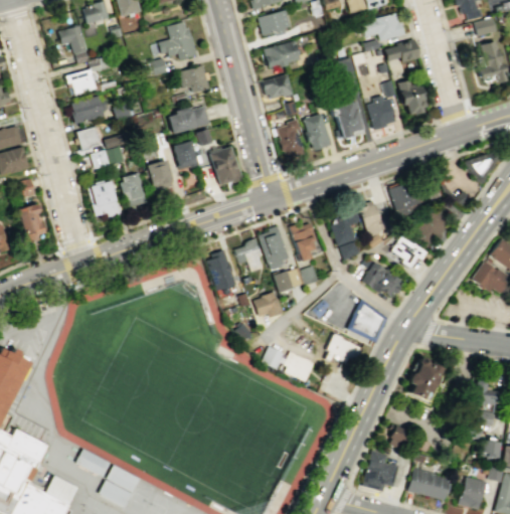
[(92,4),(105,0),(110,18),(87,25),(81,9),(93,6),(92,4)]
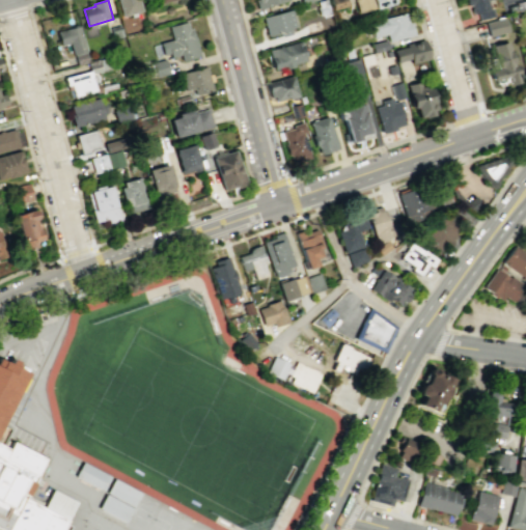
[(120,0),(141,0),(145,11),(126,17),(120,0)]
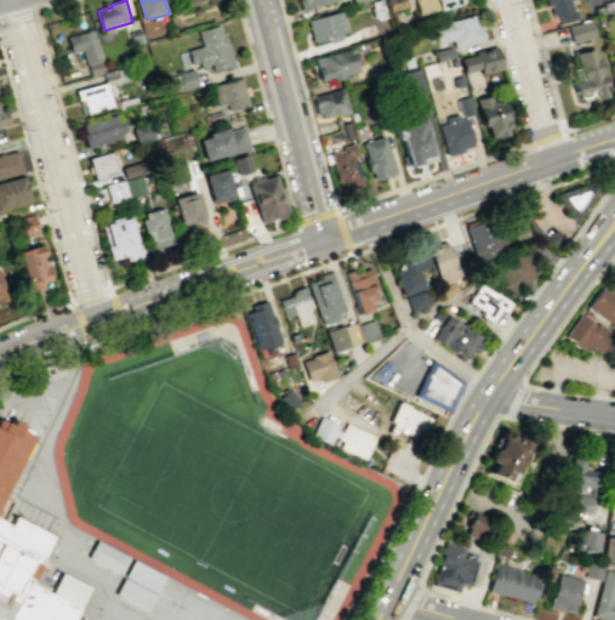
[(341,0),(342,1),(306,13),(303,0),(341,0)]
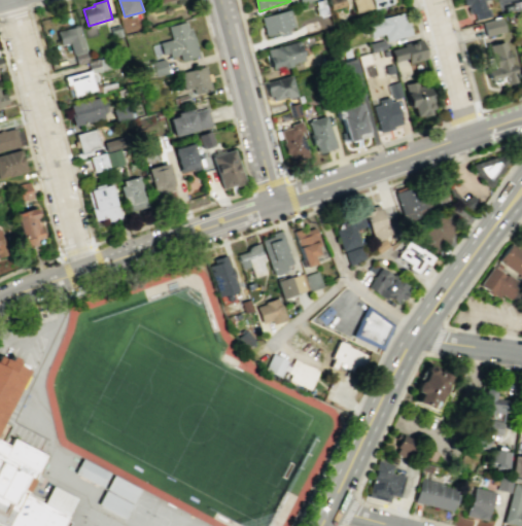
[(331,0),(334,10),(347,7),(345,0),(331,0)]
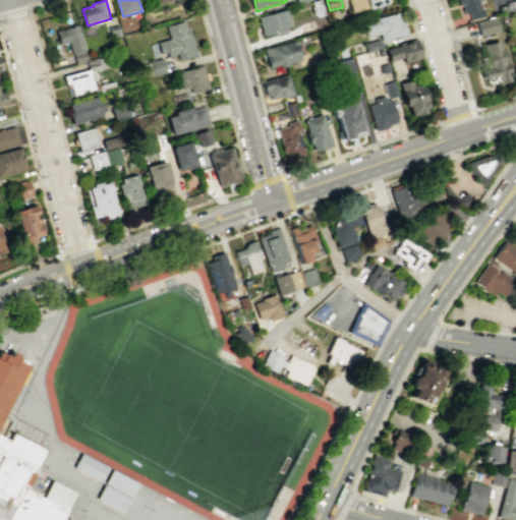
[(351,0),(355,13),(393,2),(392,0),(351,0)]
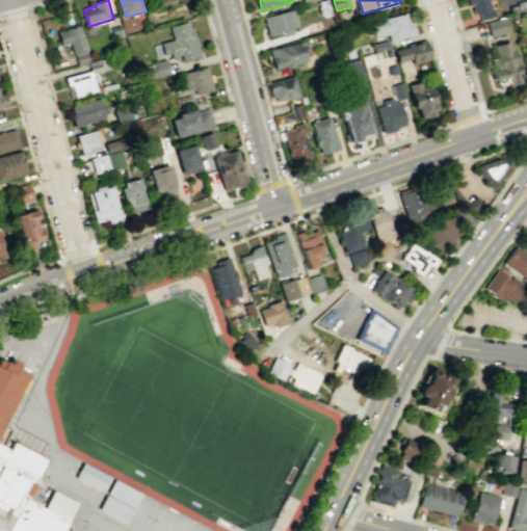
[(470,0),(494,0),(491,1),(494,9),(482,14),(479,15),(477,14),(475,5),(472,6),(470,0)]
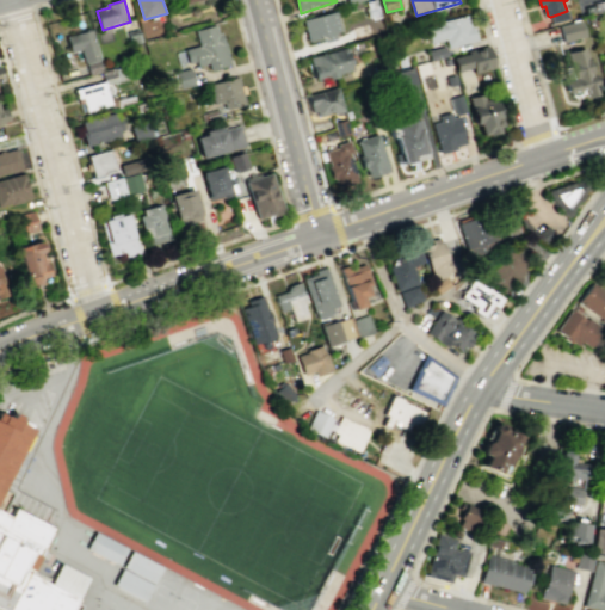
[(604,0),(586,0),(587,13),(604,13),(604,0)]
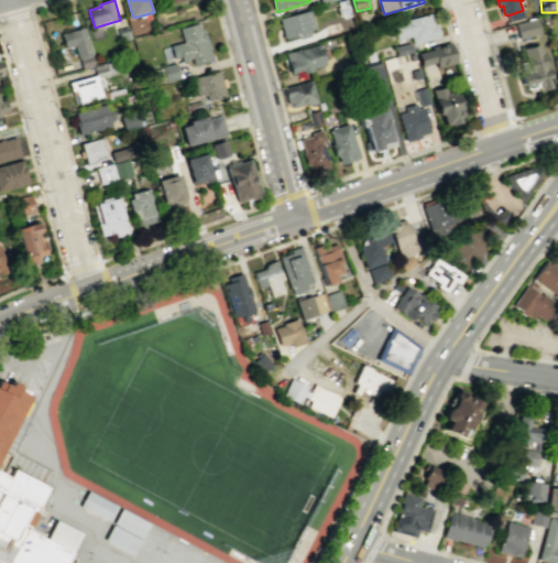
[(511,14),(512,22),(527,18),(526,10),(523,10),(511,14)]
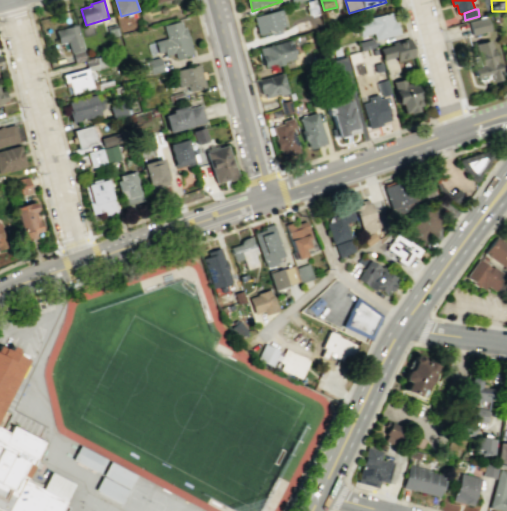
[(256,17),(284,10),(289,28),(283,30),(284,33),(275,36),(273,33),(261,35),(256,17)]
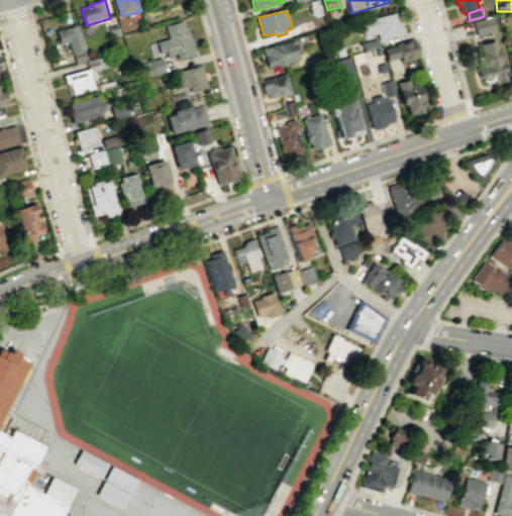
[(382,41),(406,35),(401,13),(364,22),(367,37),(380,34),(382,41)]
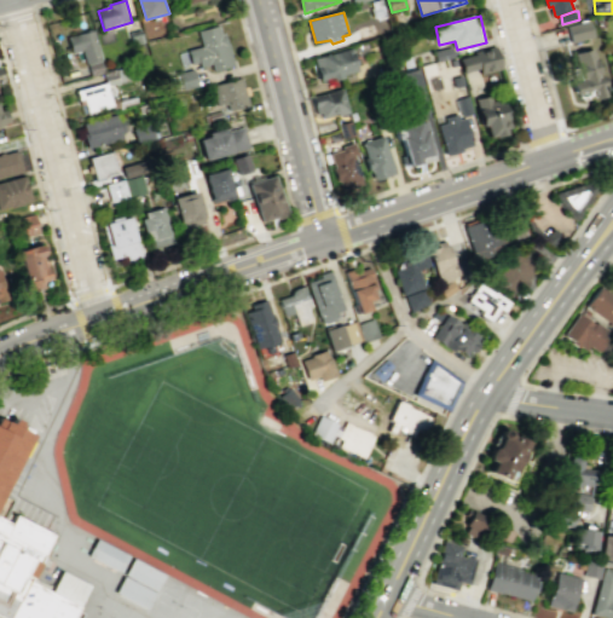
[(570,27),(593,21),(597,38),(574,44),(570,27)]
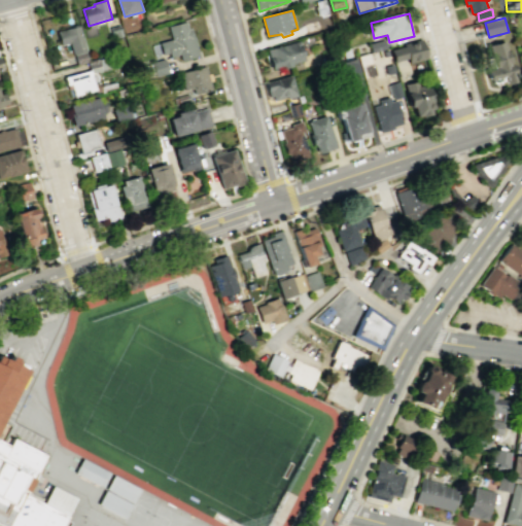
[(172,27),(189,22),(190,29),(195,28),(202,57),(184,61),(182,55),(173,58),(172,54),(166,55),(163,43),(175,40),(172,27)]
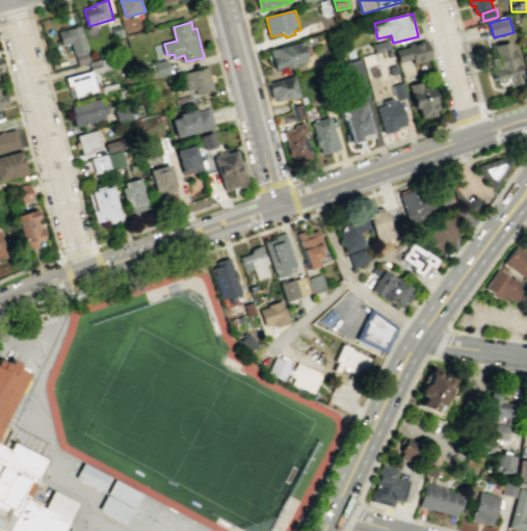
[(59,32),(82,26),(89,52),(76,55),(73,44),(63,47),(59,32)]
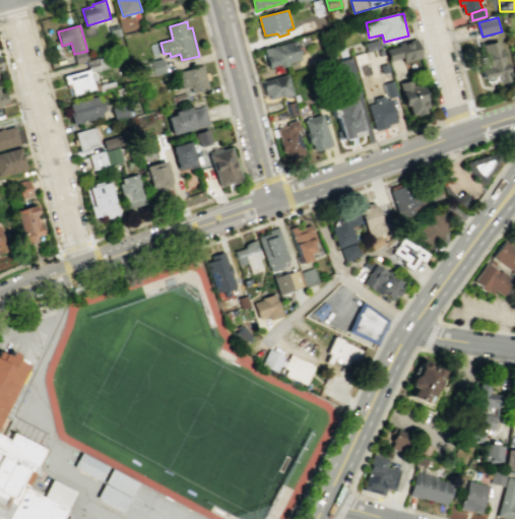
[(111,27),(121,25),(124,37),(114,39),(111,27)]
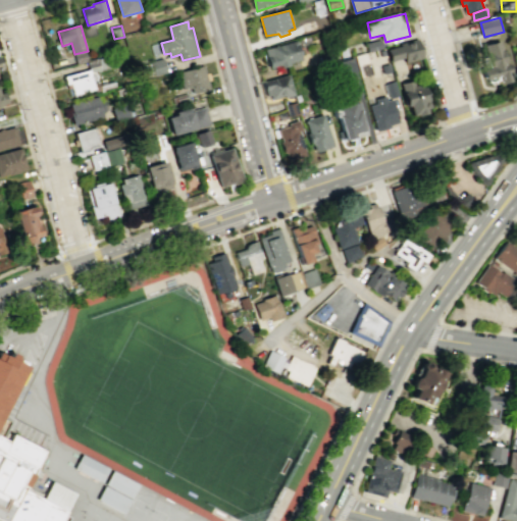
[(403,44),(421,40),(426,58),(408,63),(407,59),(403,47),(403,44)]
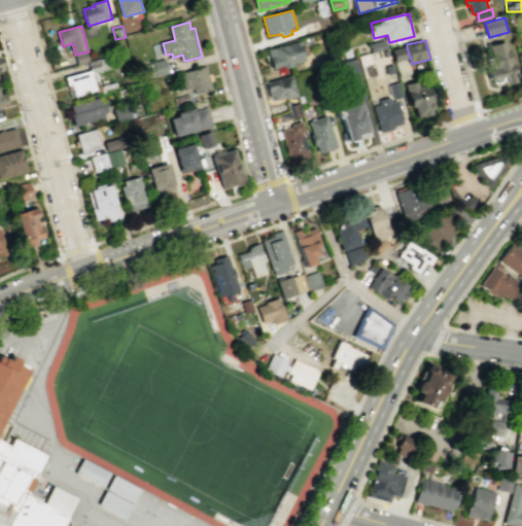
[(270,50),(302,41),(307,61),(294,65),(294,67),(283,70),(283,68),(275,70),(270,50)]
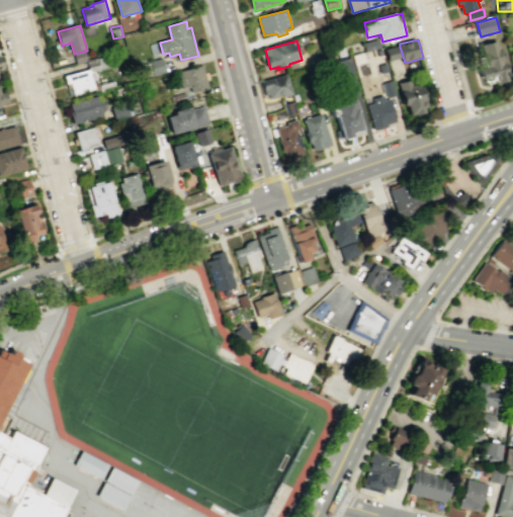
[(367,52),(365,44),(379,40),(381,48),(367,52)]
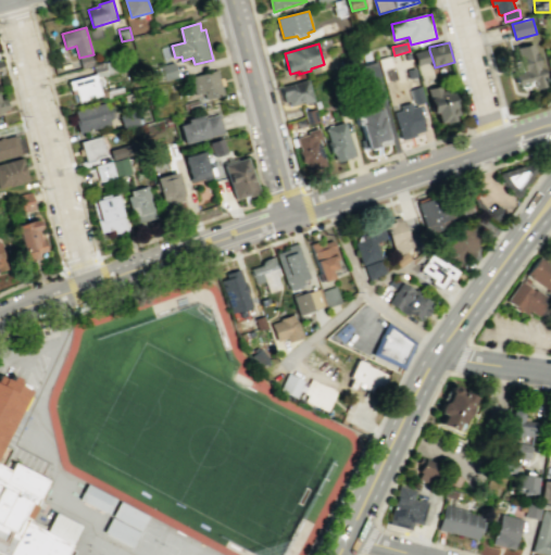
[(520,49),(535,43),(541,68),(545,67),(547,76),(543,77),(547,87),(537,90),(536,86),(524,89),(523,85),(521,85),(518,75),(526,73),(520,49)]
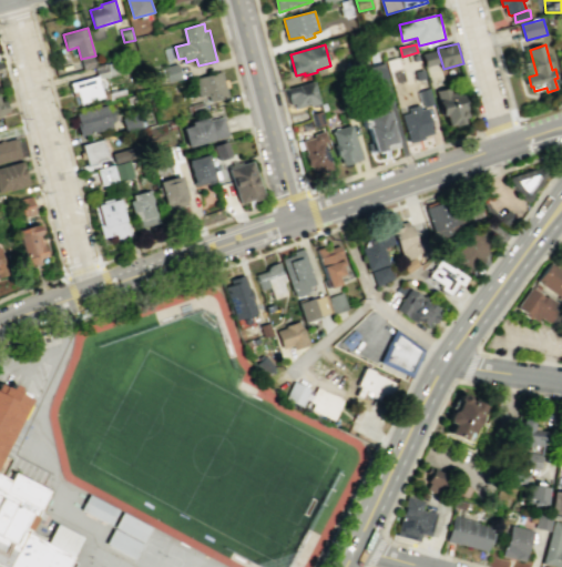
[(423,54),(438,51),(442,64),(428,68),(423,54)]
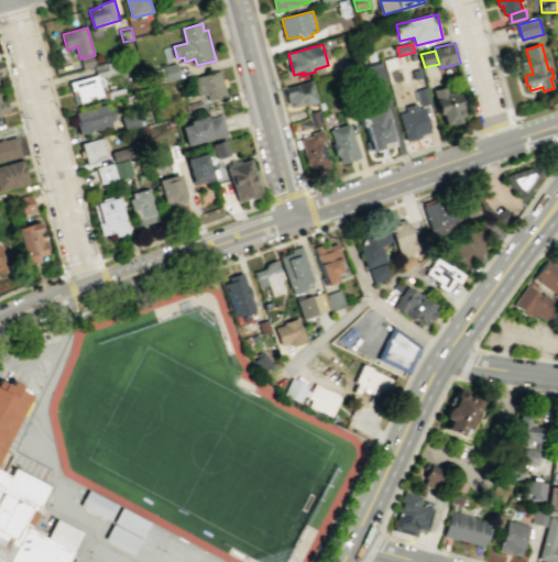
[(164,67),(178,63),(183,79),(168,83),(168,81),(162,83),(159,70),(164,68),(164,67)]
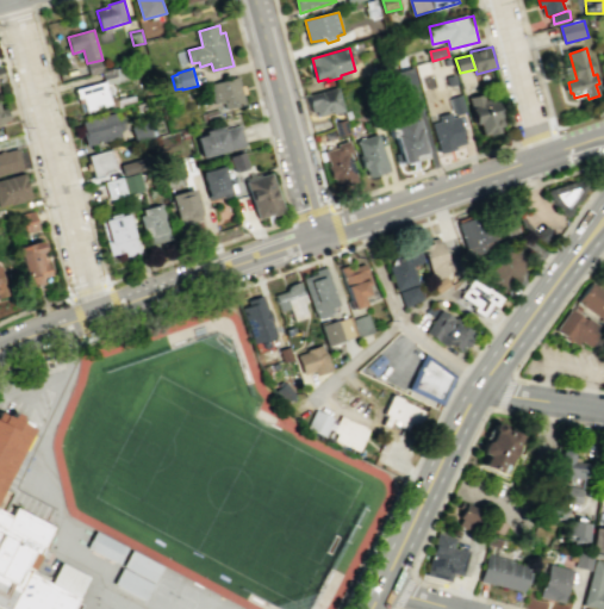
[(241,76),(243,87),(247,86),(249,94),(246,95),(249,105),(229,111),(226,104),(212,107),(206,86),(241,76)]
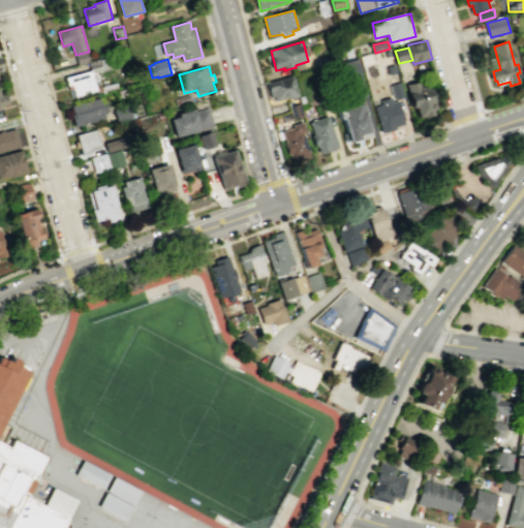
[(66,78),(93,71),(96,85),(102,84),(104,92),(97,94),(97,91),(90,93),(90,90),(83,92),(84,95),(72,98),(69,86),(69,87),(66,78)]
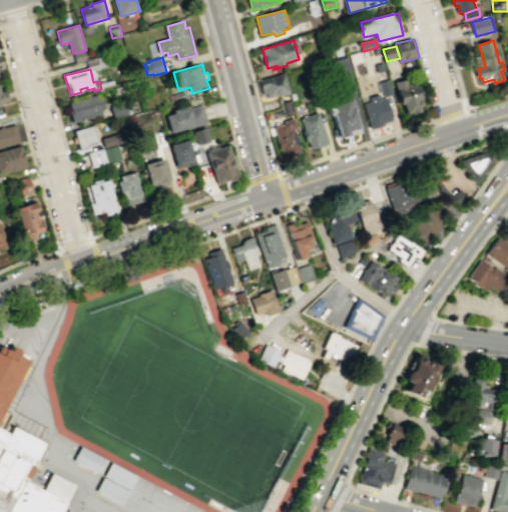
[(262,80),(287,74),(292,92),(267,98),(262,80)]
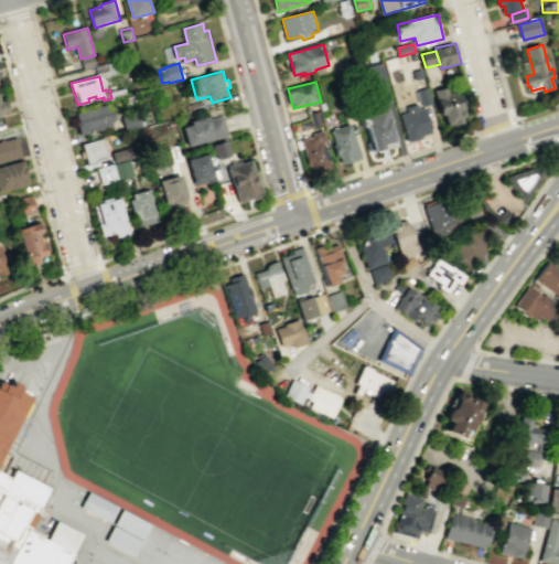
[(437,92),(442,115),(445,114),(449,125),(463,121),(463,118),(469,117),(463,94),(459,95),(458,89),(451,92),(450,87),(437,92)]
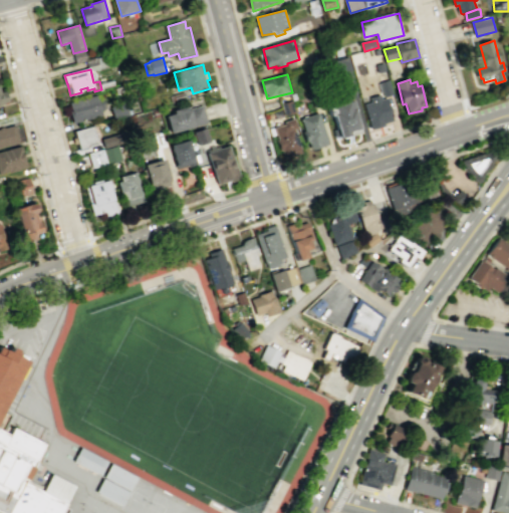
[(383,83),(391,80),(395,95),(386,97),(383,83)]
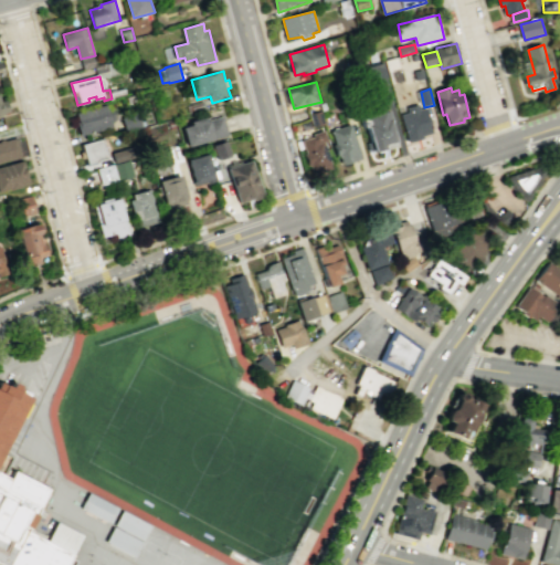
[(0,93),(2,102),(8,101),(11,112),(6,113),(6,114),(0,115),(0,93)]
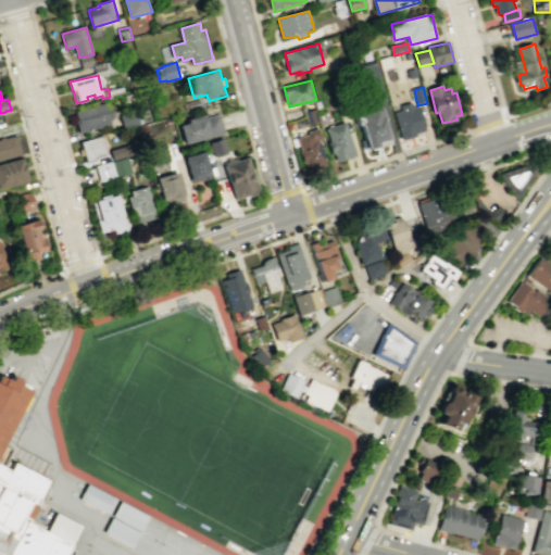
[(77,112),(107,103),(109,110),(112,109),(115,118),(111,120),(113,125),(80,135),(76,120),(79,118),(77,112)]
